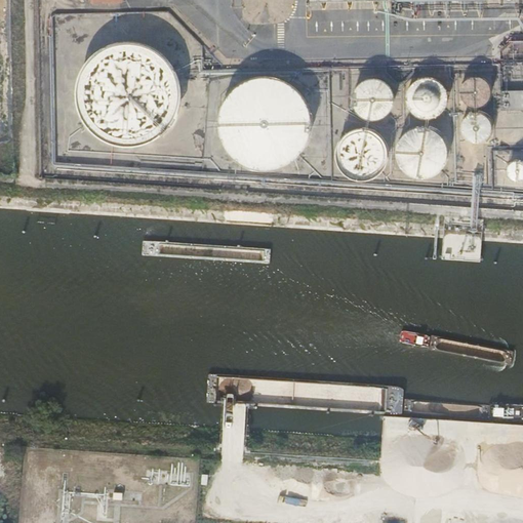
[(139,46),(130,45),(126,45),(117,47),(109,50),(101,54),(93,61),(90,64),(84,72),(81,79),(78,88),(78,97),(78,106),(80,115),(84,123),(89,130),(95,137),(104,143),(112,146),(120,149),(129,150),(138,149),(147,147),(155,143),(163,137),(169,131),(174,124),(178,116),(180,107),(182,97),(180,89),(178,80),(174,72),(170,65),(163,58),(156,52),(148,49),(139,46)]
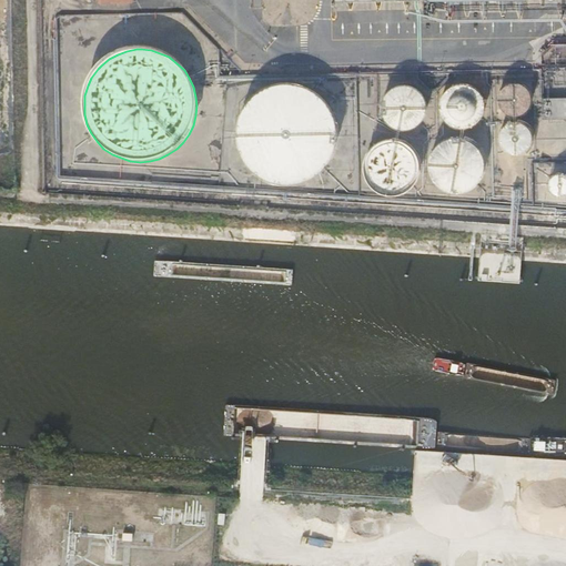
[(517,83),(515,82),(513,83),(511,83),(507,84),(505,86),(503,88),(499,91),(498,94),(497,97),(497,100),(497,103),(498,105),(499,109),(501,111),(503,113),(505,115),(508,117),(512,117),(514,118),(517,118),(521,117),(523,115),(525,113),(527,111),(529,109),(531,107),(532,103),(532,100),(532,98),(531,94),(529,92),(527,89),(526,87),(523,86),(521,83),(517,83)]
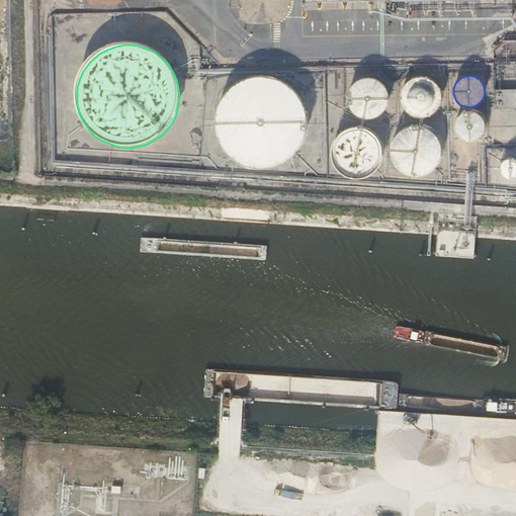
[(269,76),(261,76),(257,76),(249,77),(241,80),(234,84),(228,89),(225,92),(220,99),(217,106),(215,113),(213,121),(215,130),(217,138),(220,145),(225,152),(230,158),(237,163),(244,166),(252,168),(260,169),(268,169),(276,167),(283,163),(290,159),(295,153),(301,146),(305,139),(307,131),(308,122),(307,114),(305,107),(302,99),(296,93),(290,87),(284,82),(277,79),(269,76)]
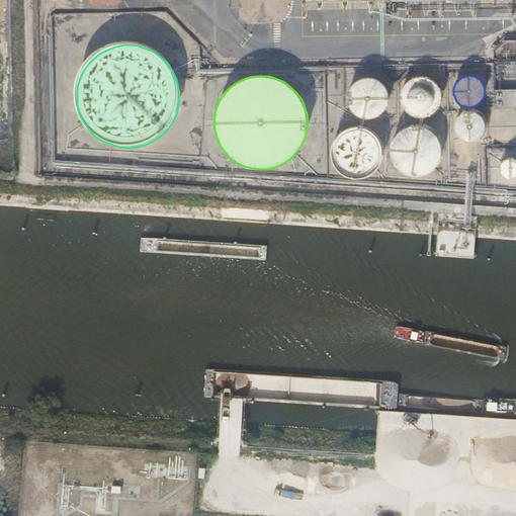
[(371,77),(367,76),(366,76),(362,77),(358,78),(355,80),(352,82),(348,87),(346,91),(346,94),(345,98),(345,102),(346,105),(348,109),(350,112),(353,115),(356,117),(359,119),(363,120),(367,120),(371,120),(374,119),(378,117),(381,115),(384,112),(387,109),(389,106),(390,102),(390,98),(390,95),(389,91),(387,87),(384,84),(381,81),(378,79),(375,77),(371,77)]
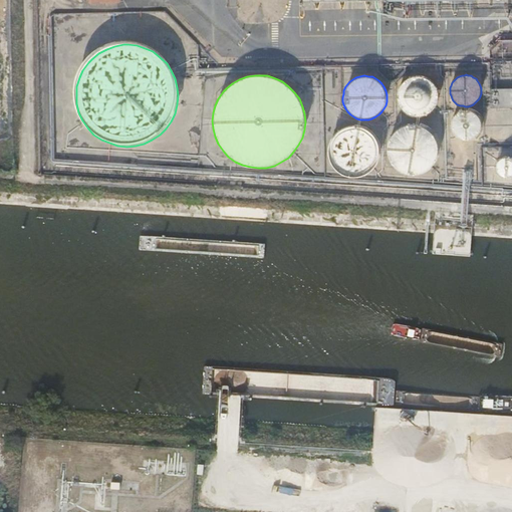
[(421,76),(418,76),(416,76),(413,76),(409,78),(406,79),(402,83),(400,86),(399,89),(398,92),(398,95),(398,99),(399,102),(400,105),(402,108),(405,111),(408,113),(411,114),(414,115),(417,116),(421,115),(424,114),(427,113),(430,111),(433,109),(435,106),(436,103),(437,99),(437,96),(437,92),(436,89),(435,86),(433,83),(431,81),(428,79),(425,77),(421,76)]
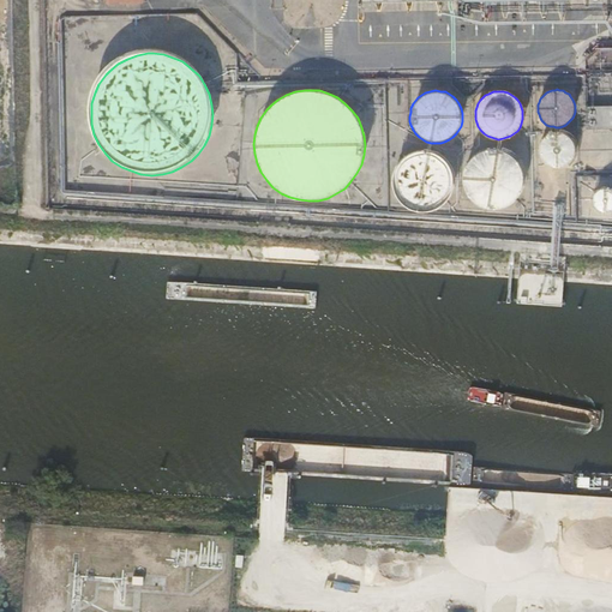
[(589,133),(611,132),(611,108),(588,109),(589,133)]
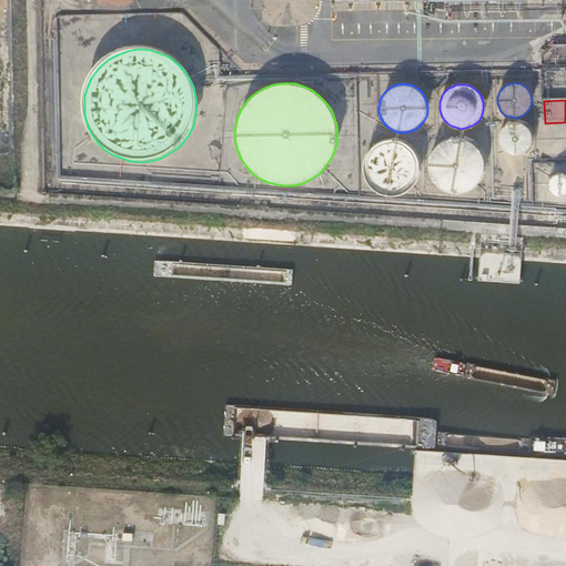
[(518,122),(515,122),(514,122),(511,123),(508,123),(505,125),(502,128),(499,133),(498,137),(498,139),(498,142),(499,144),(501,148),(502,150),(504,152),(506,153),(509,154),(512,155),(515,155),(517,155),(521,155),(523,153),(526,152),(527,150),(529,148),(531,145),(532,142),(532,139),(531,133),(529,131),(526,127),(524,124),(521,123),(518,122)]
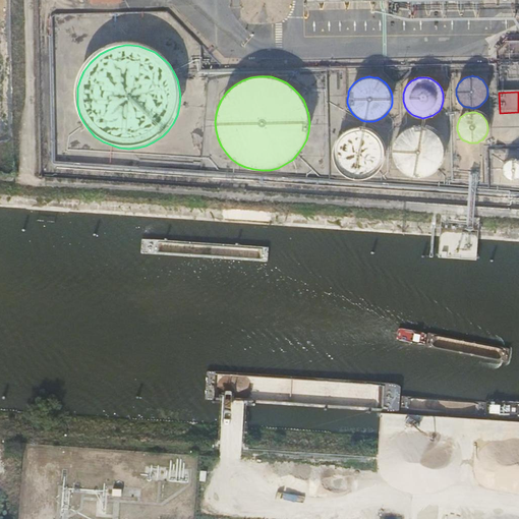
[(422,126),(417,126),(415,126),(411,126),(407,128),(403,130),(399,133),(397,135),(395,138),(393,142),(392,148),(391,152),(392,156),(393,161),(395,165),(397,169),(400,172),(404,175),(408,177),(413,178),(417,178),(421,178),(426,177),(430,175),(435,172),(438,169),(440,165),(442,161),(444,157),(444,153),(444,148),(442,143),(441,139),(438,135),(435,132),(430,129),(426,127),(422,126)]
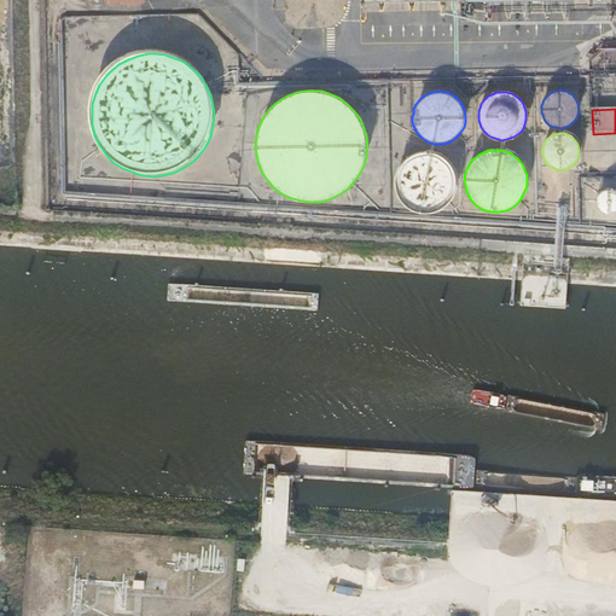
[(431,152),(425,151),(423,151),(418,152),(412,154),(407,157),(404,161),(399,167),(396,172),(395,176),(394,181),(395,187),(396,192),(399,197),(401,202),(405,205),(410,209),(414,211),(419,213),(425,213),(430,213),(435,211),(440,209),(445,205),(448,202),(452,198),(454,193),(455,187),(455,182),(455,178),(454,172),(452,167),(449,163),(445,158),(441,156),(436,154),(431,152)]
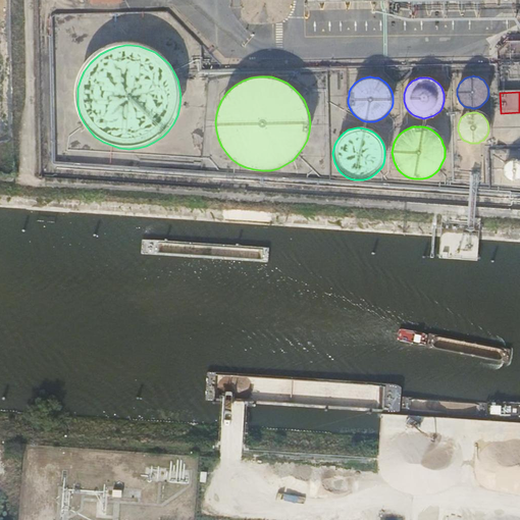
[(517,161),(514,160),(513,160),(510,161),(506,164),(505,165),(504,168),(504,172),(504,173),(505,175),(507,178),(509,179),(512,180),(515,180),(519,179),(519,162),(517,161)]
